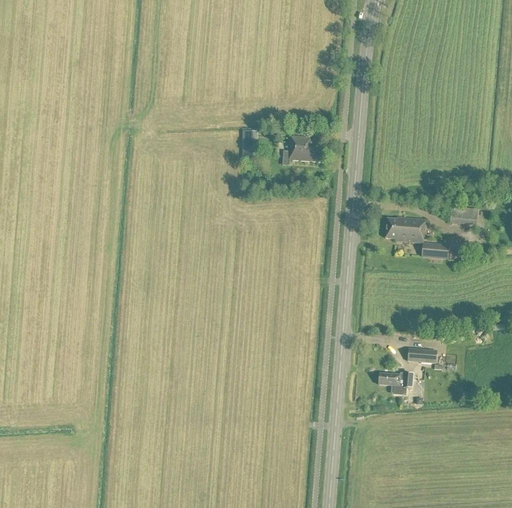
[(291,134),(289,150),(283,150),(283,155),(289,156),(289,158),(320,160),(321,145),(309,144),(310,136),(291,134)]
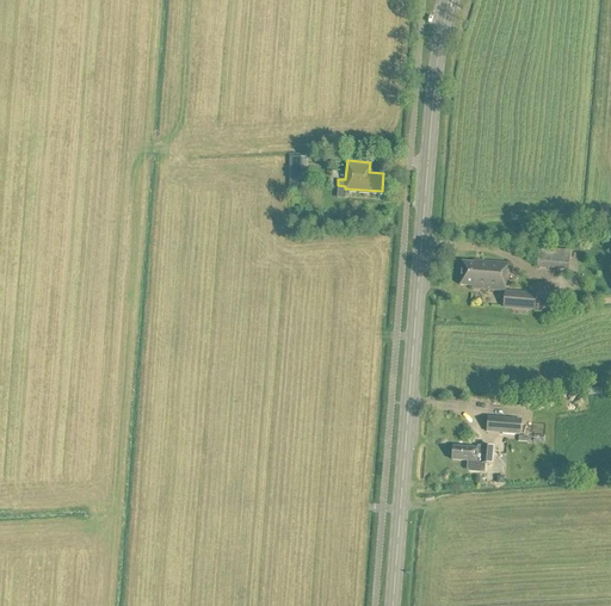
[(301,180),(322,183),(323,166),(302,164),(301,180)]
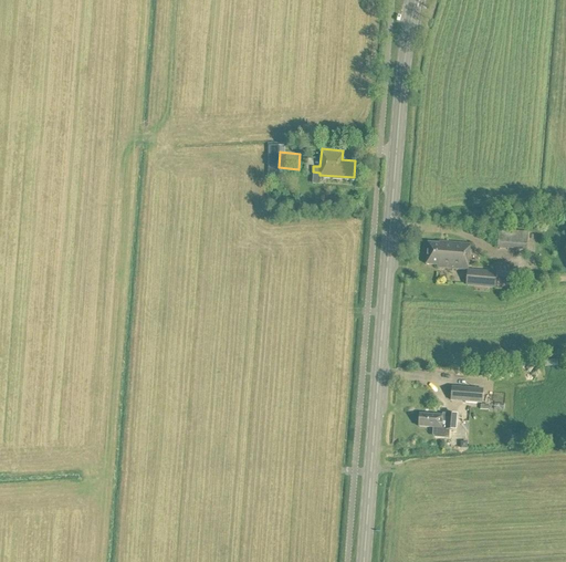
[(526,248),(527,229),(499,227),(496,246),(526,248)]
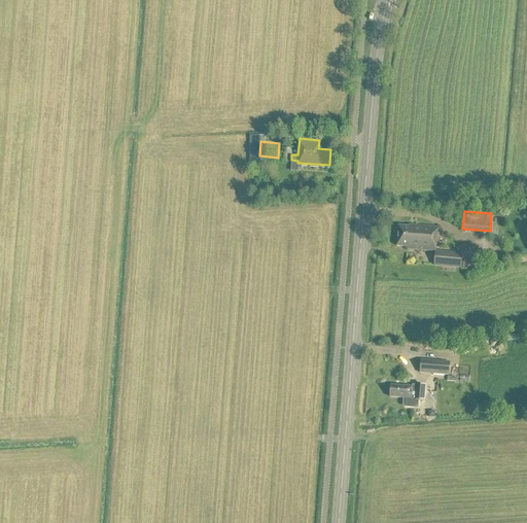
[(434,247),(435,229),(436,224),(410,222),(410,223),(398,222),(396,243),(408,244),(408,246),(435,248),(434,263),(460,265),(462,251),(434,247)]
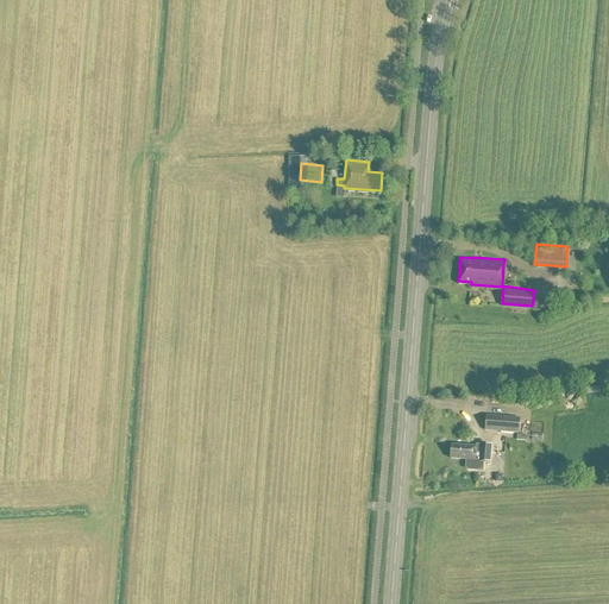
[(532,409),(553,410),(554,394),(539,394),(539,401),(532,400),(532,409)]
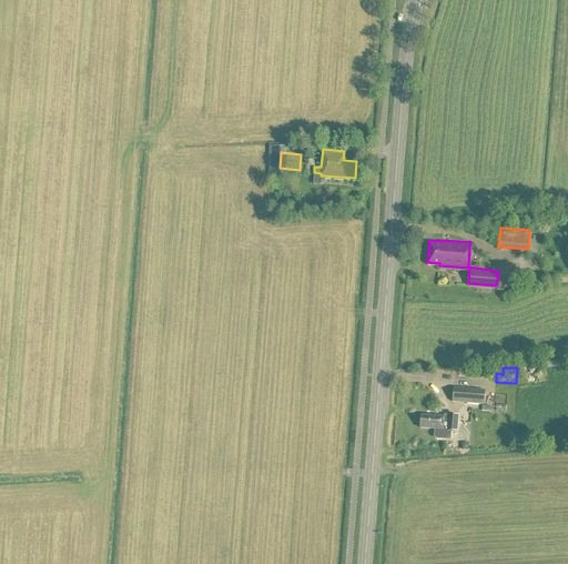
[(452,400),(483,402),(484,388),(453,385),(452,400)]
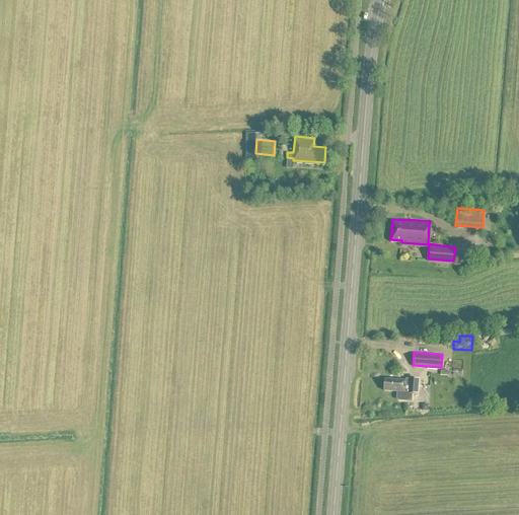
[(410,377),(409,378),(384,377),(383,388),(409,389),(409,391),(418,392),(419,377),(410,377)]
